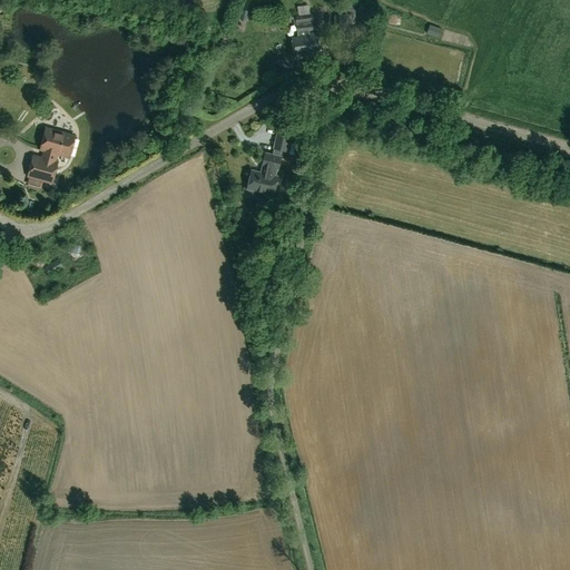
[(249,10),(241,9),(238,18),(247,20),(249,10)]
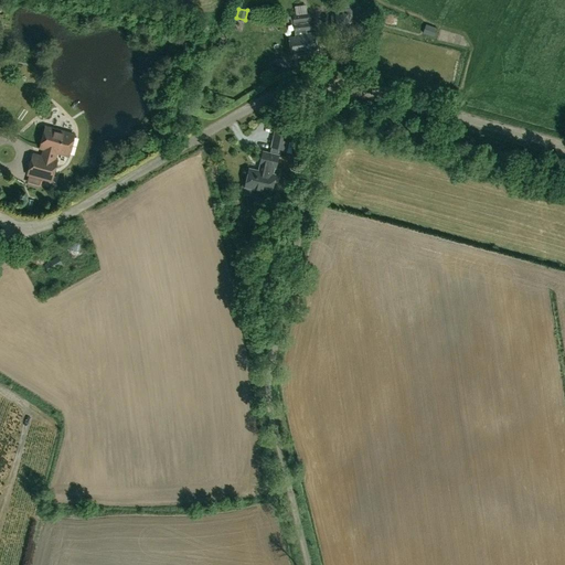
[(312,30),(310,13),(291,17),(294,33),(312,30)]
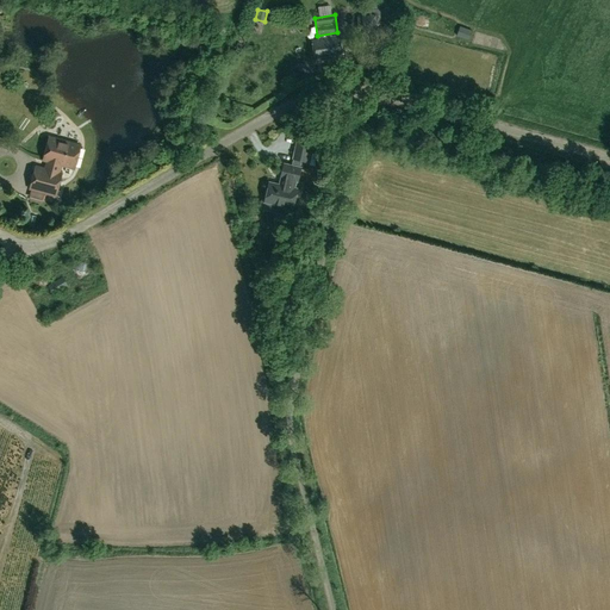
[(343,56),(341,37),(312,41),(315,58),(327,56),(327,58),(343,56)]
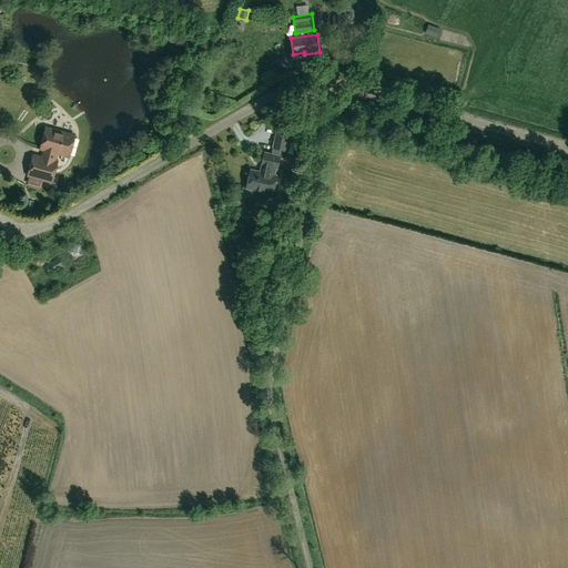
[(46,128),(40,149),(43,150),(41,158),(33,155),(27,178),(28,178),(42,182),(51,185),(58,162),(54,161),(56,156),(69,160),(74,135),(46,128)]
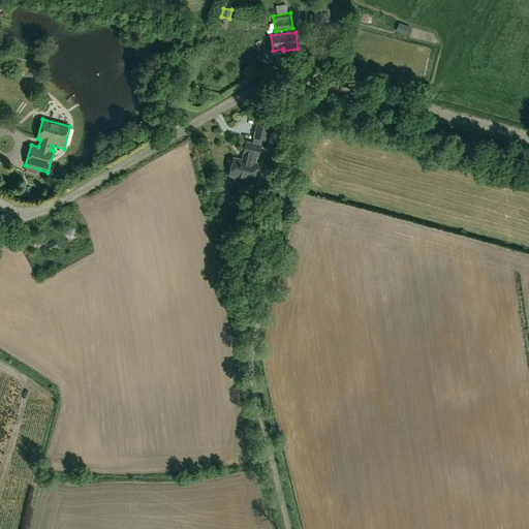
[(254,137),(266,141),(271,122),(258,119),(254,137)]
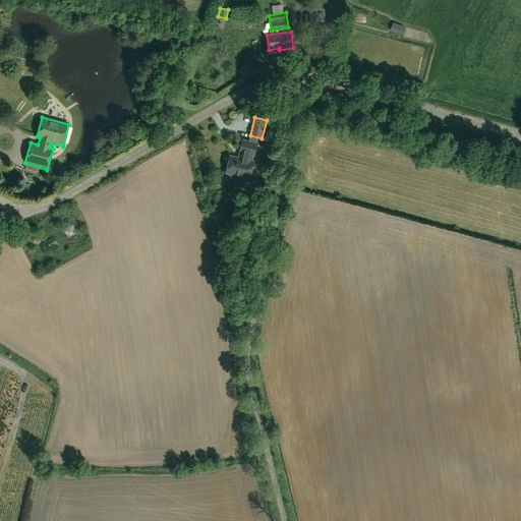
[(251,161),(252,155),(253,155),(256,143),(242,139),(239,152),(240,152),(238,158),(230,156),(226,172),(249,178),(253,161),(251,161)]
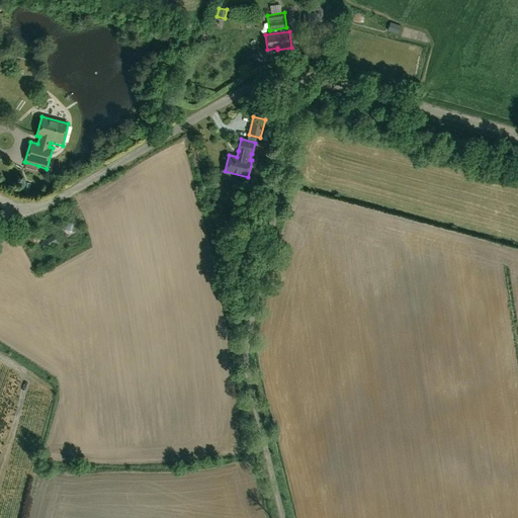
[(38,166),(25,162),(23,169),(36,173),(38,166)]
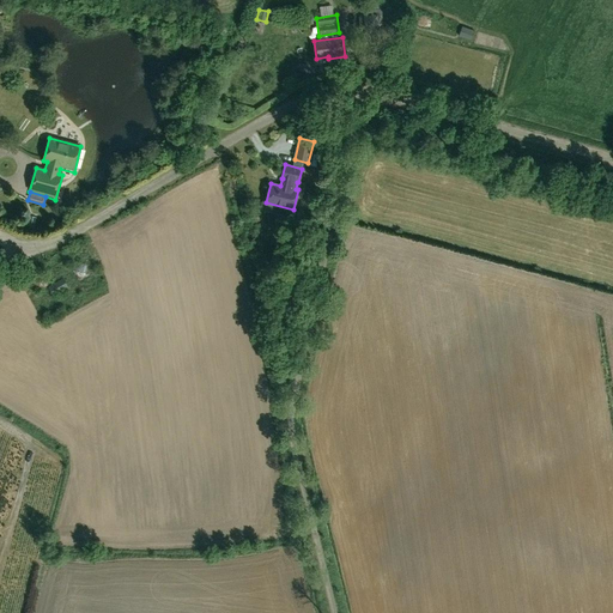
[(84,262),(78,267),(85,275),(91,271),(84,262)]
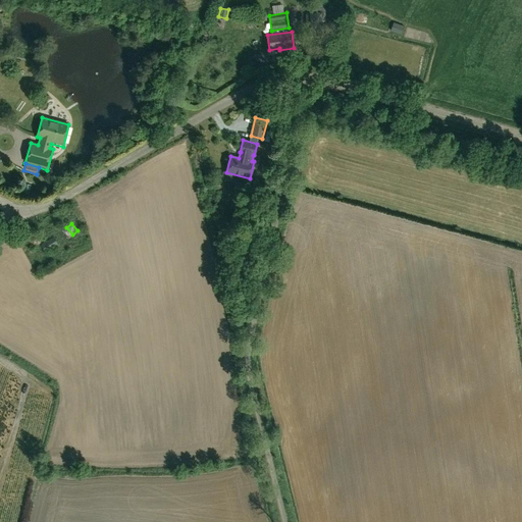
[(53,237),(41,244),(45,252),(58,245),(53,237)]
